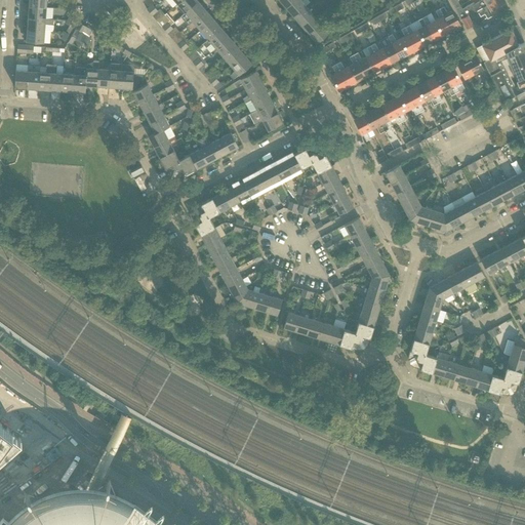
[(180,0),(177,4),(185,12),(198,1),(196,0),(180,0)]
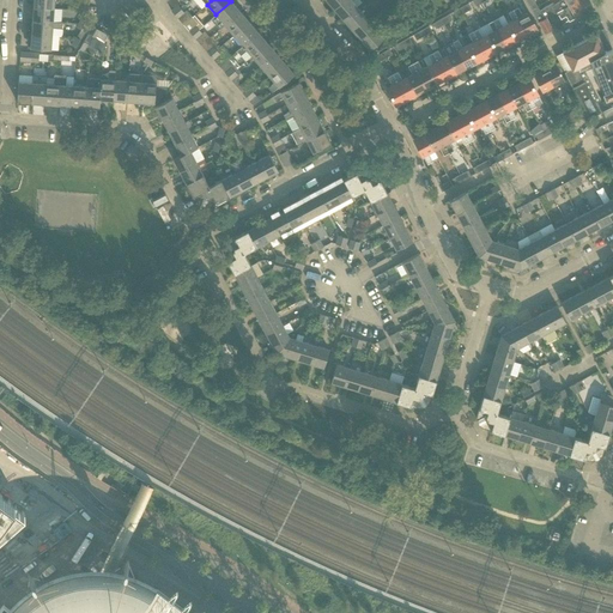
[(344,0),(333,8),(343,19),(357,7),(362,2),(359,0),(344,0)]
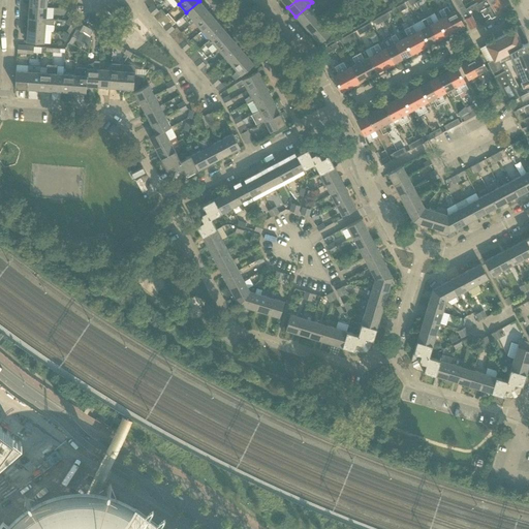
[(476,2),(465,9),(466,10),(466,11),(469,17),(471,16),(480,10),(497,0),(485,0),(477,4),(476,2)]
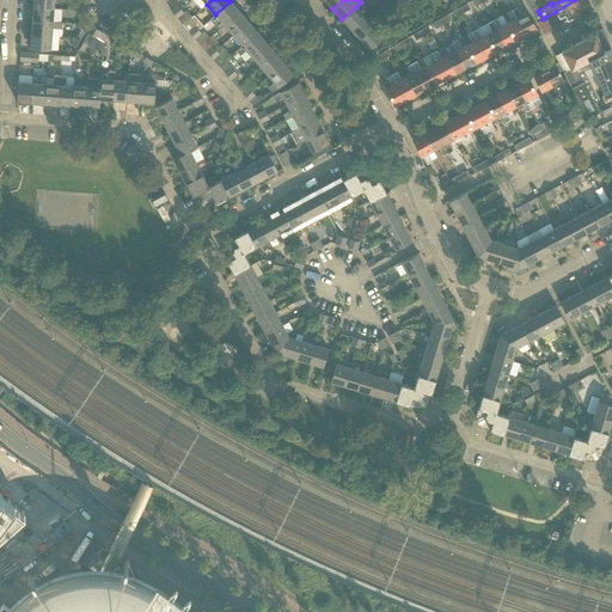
[(587,0),(575,0),(556,12),(560,18),(564,16),(568,20),(589,10),(591,5),(587,0)]
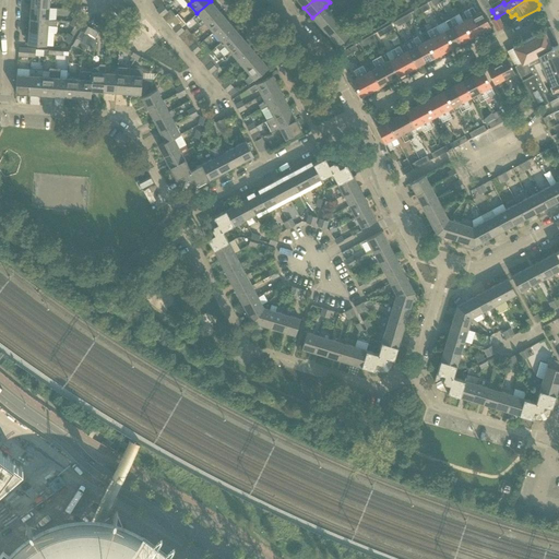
[(200,27),(205,23),(218,11),(211,1),(197,13),(192,18),(200,27)]
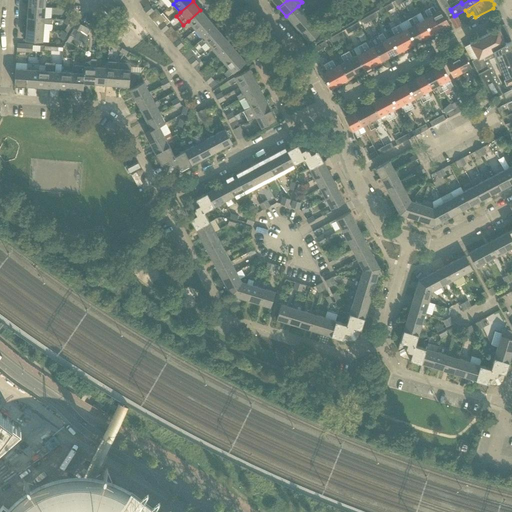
[(390,3),(384,7),(387,11),(393,7),(391,3),(390,3)]
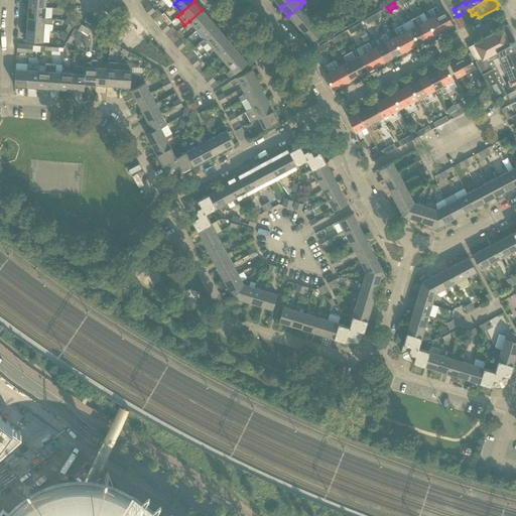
[(28,6),(27,17),(44,18),(44,7),(28,6)]
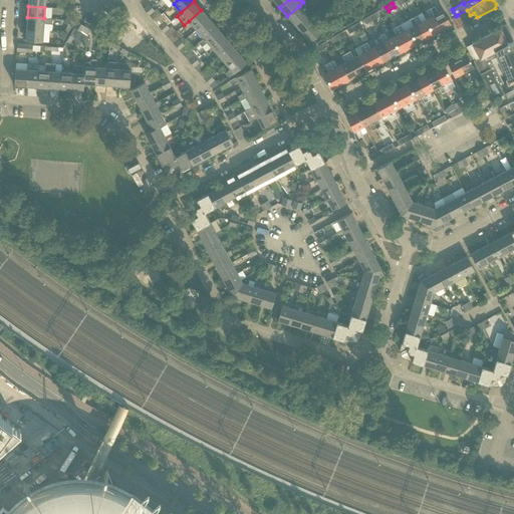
[(117,11),(121,16),(127,11),(123,6),(117,11)]
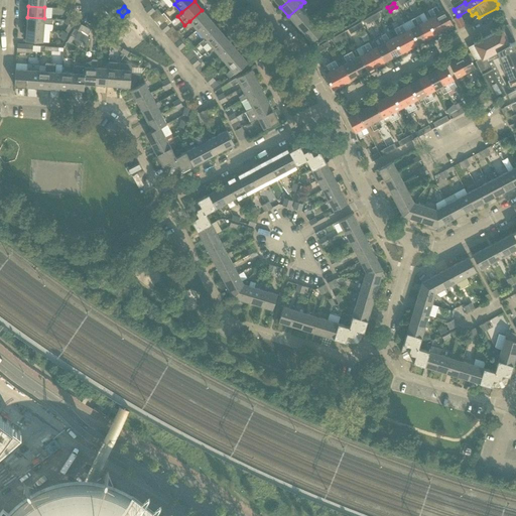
[(288,16),(295,25),(307,15),(300,6),(288,16)]
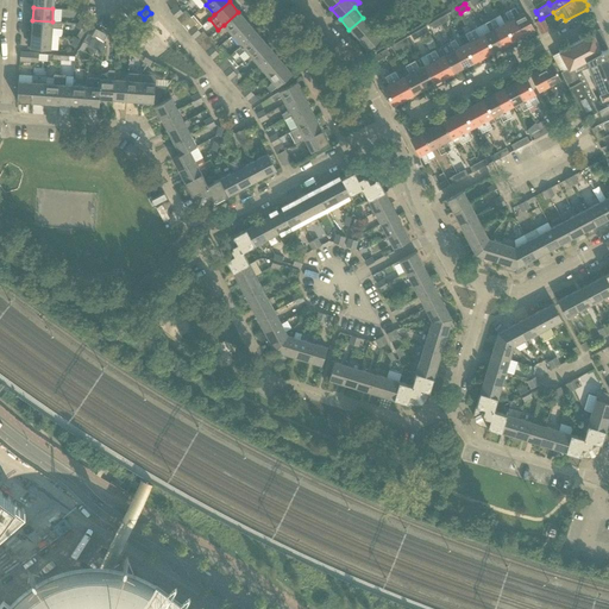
[(509,10),(522,35),(527,33),(528,33),(532,32),(532,30),(533,30),(523,12),(519,14),(514,7),(509,10)]
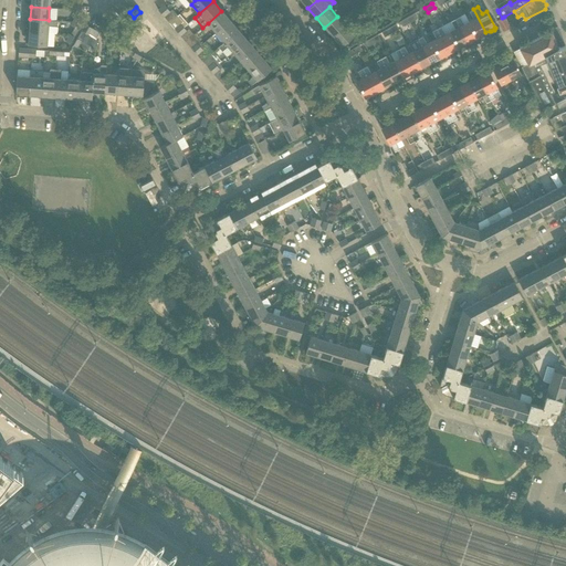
[(58,9),(49,8),(49,20),(56,21),(58,9)]
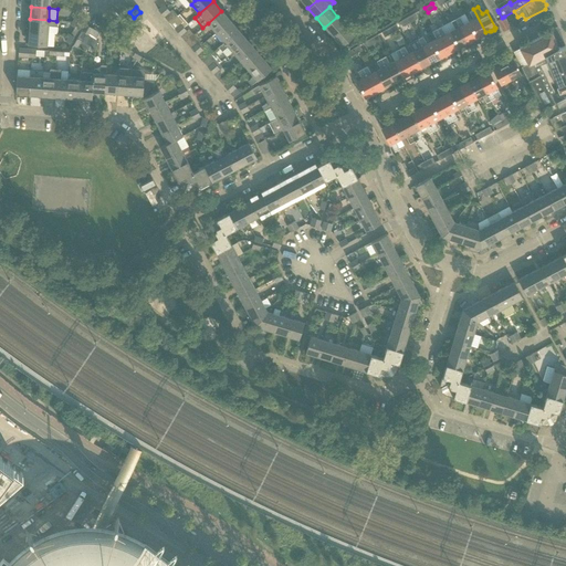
[(420,10),(418,11),(420,17),(428,12),(425,8),(420,10)]
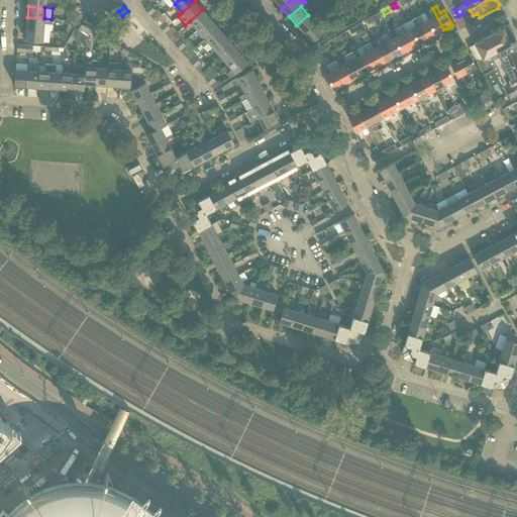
[(431,17),(427,19),(435,34),(436,33),(437,34),(440,33),(440,31),(443,29),(432,8),(428,10),(431,17)]
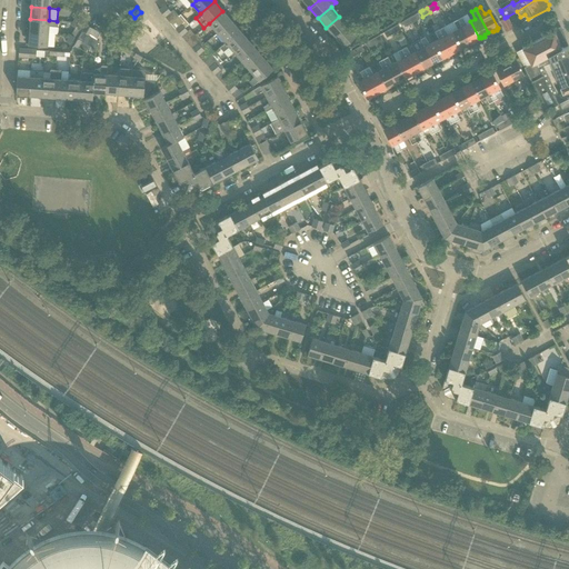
[(209,23),(217,33),(231,21),(222,11),(209,23)]
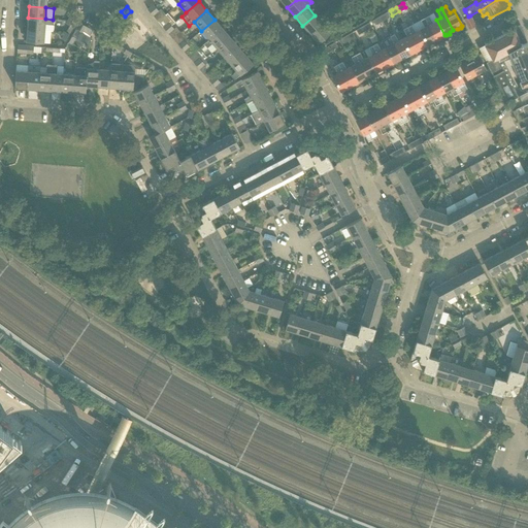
[(384,14),(380,17),(382,22),(389,18),(386,12),(384,14)]
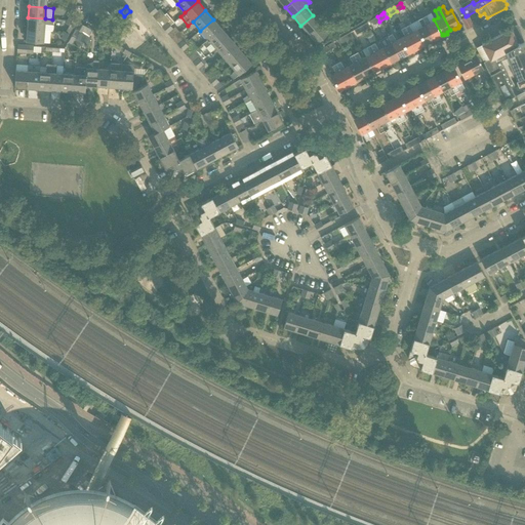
[(164,15),(157,22),(162,28),(164,30),(170,26),(172,24),(174,22),(166,13),(164,15)]
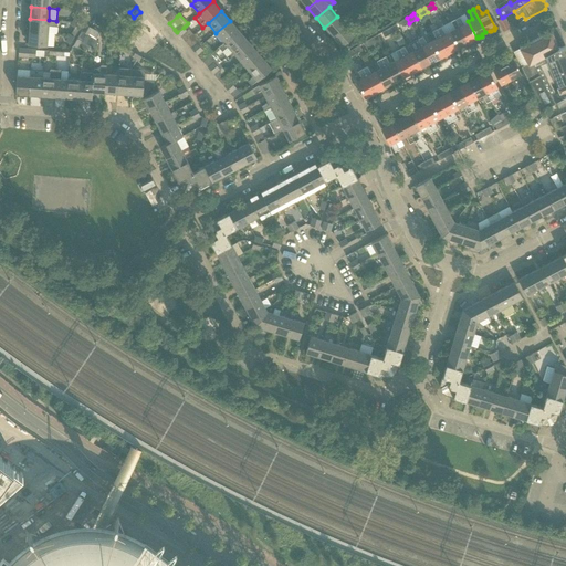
[(324,28),(333,37),(345,25),(337,17),(324,28)]
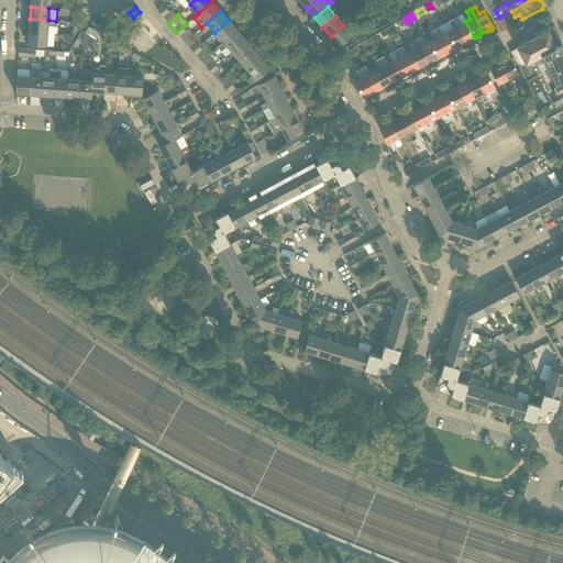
[(456,17),(452,19),(465,42),(468,41),(470,41),(473,40),(473,37),(474,37),(465,21),(461,23),(456,17)]
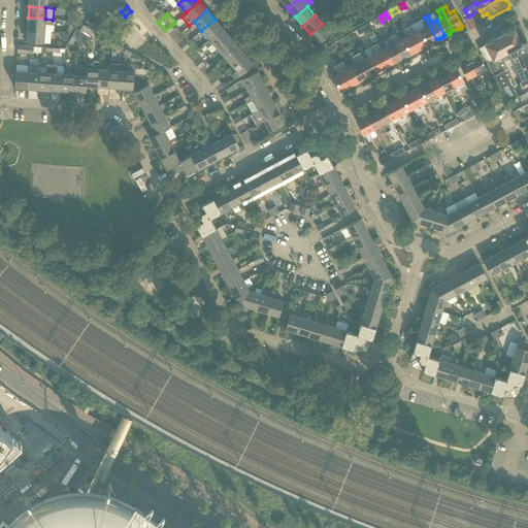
[(463,20),(468,30),(475,26),(470,15),(468,17),(463,20)]
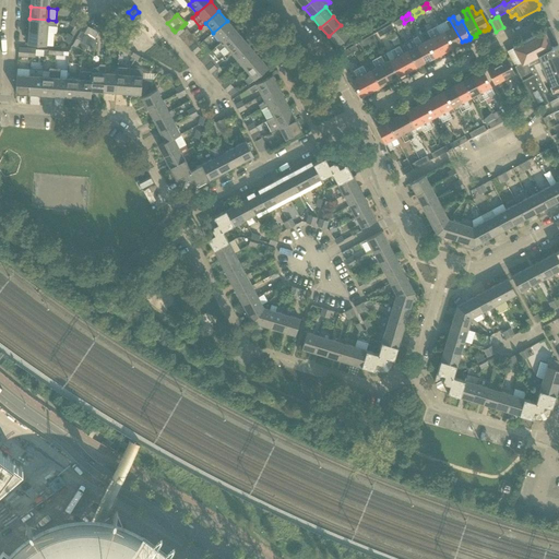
[(402,18),(394,22),(397,26),(404,23),(402,18)]
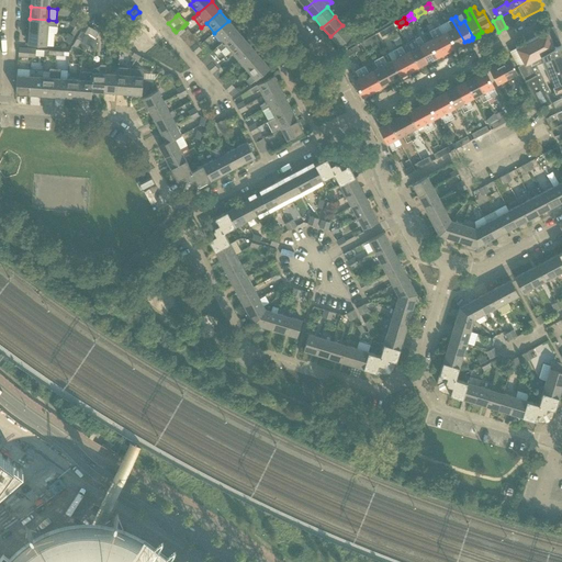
[(30,19),(29,32),(47,33),(47,26),(56,26),(57,21),(56,21),(48,20),(30,19)]
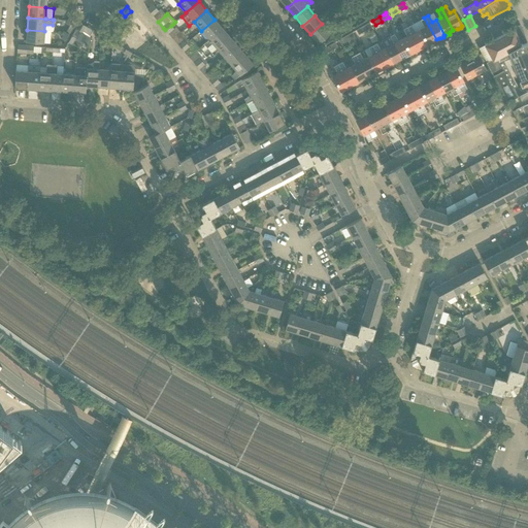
[(420,29),(419,29),(427,44),(428,43),(429,44),(432,43),(432,41),(436,39),(424,18),(421,20),(424,27),(420,29)]
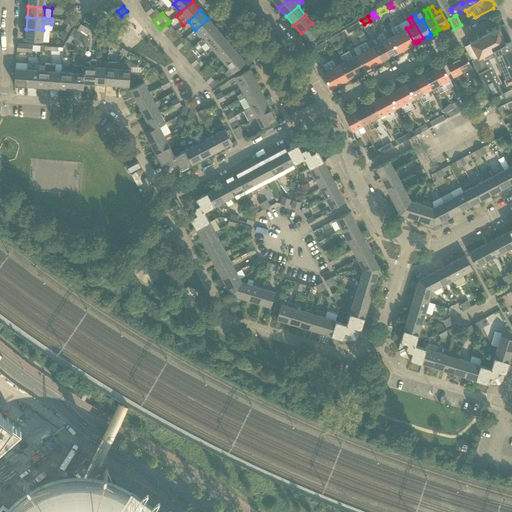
[(195,30),(202,38),(215,27),(208,19),(195,30)]
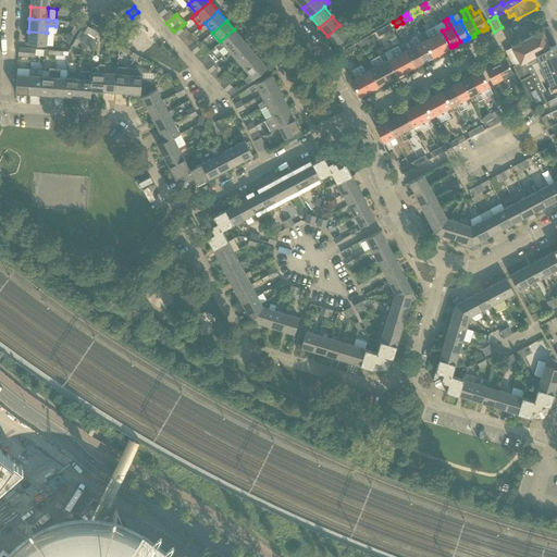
[(390,24),(382,28),(385,33),(392,28),(390,24)]
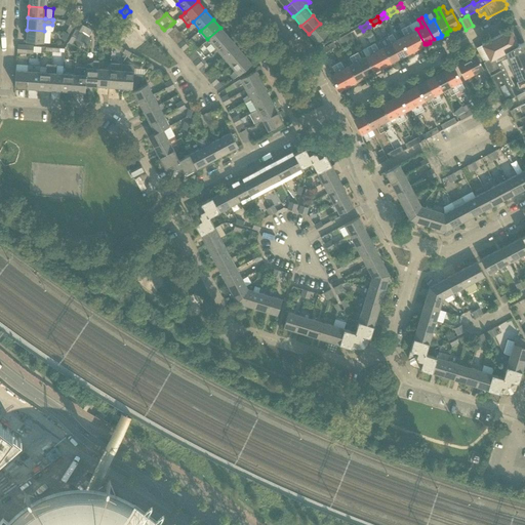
[(409,25),(405,27),(416,48),(419,47),(420,47),(423,46),(423,44),(425,44),(416,29),(417,29),(413,23),(409,25)]
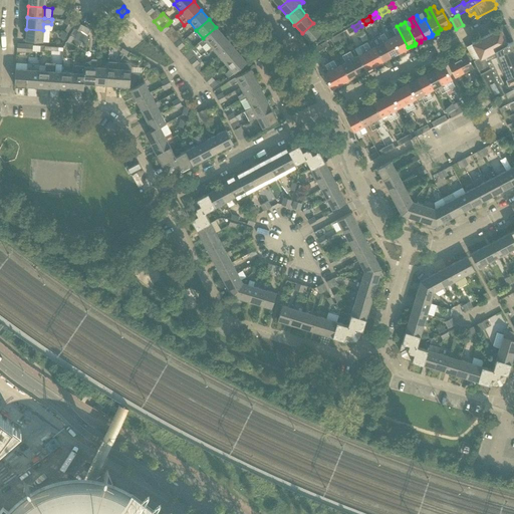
[(313,23),(302,33),(309,42),(321,32),(313,23)]
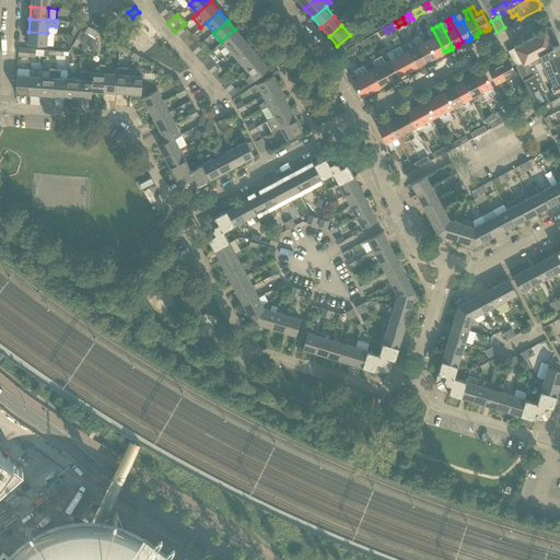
[(559,47),(551,26),(513,47),(518,57),(522,63),(515,67),(536,105),(537,108),(538,108),(548,103),(550,102),(552,101),(551,97),(548,91),(532,59),(538,56),(540,59),(539,60),(550,85),(549,85),(552,92),(556,98),(559,96),(559,47)]
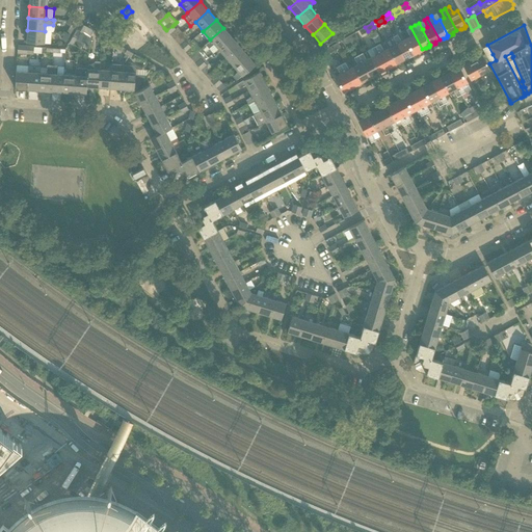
[(94,31),(87,27),(84,33),(90,37),(94,31)]
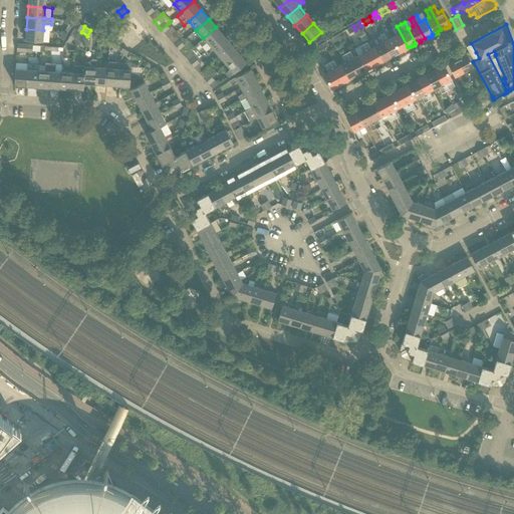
[(352,26),(346,29),(348,34),(355,30),(352,26)]
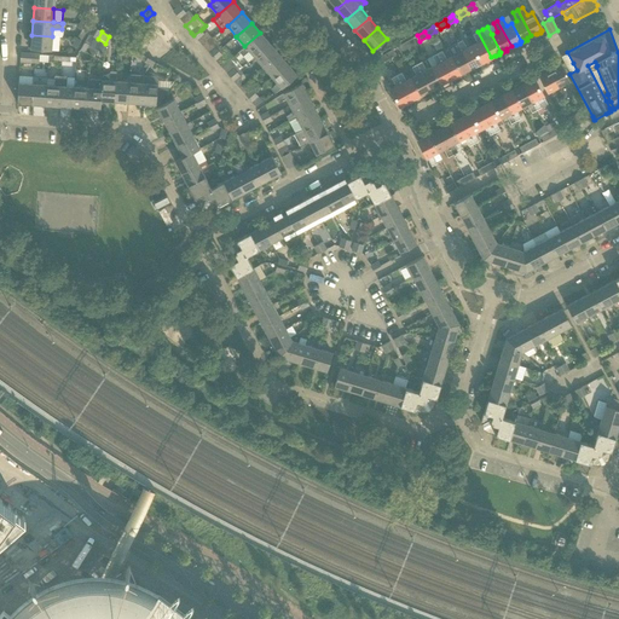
[(476,42),(472,45),(481,63),(481,62),(484,63),(487,62),(487,59),(491,57),(478,32),(473,34),(476,42)]
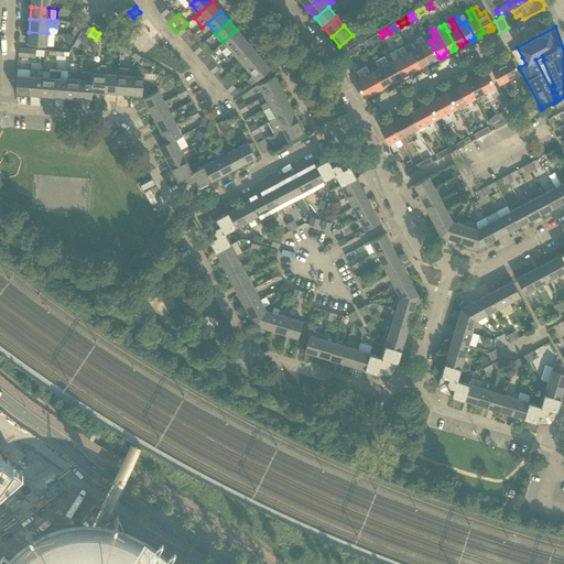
[(227,46),(231,52),(246,40),(237,30),(223,42),(217,47),(221,52),(227,46)]
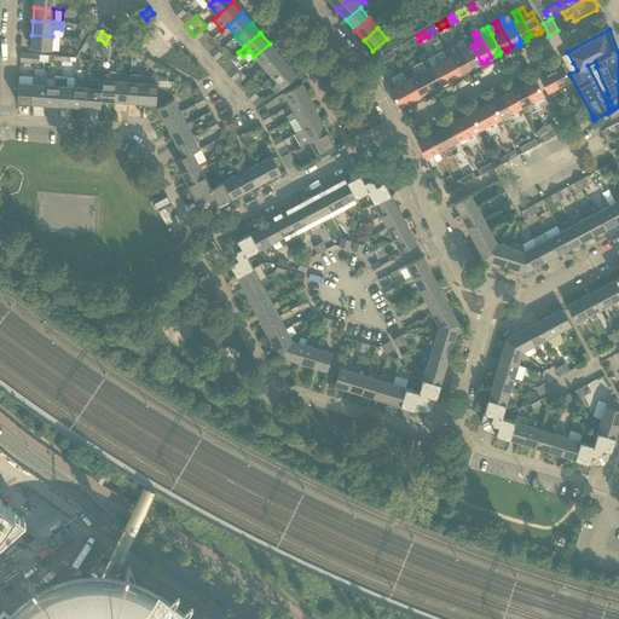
[(103,42),(88,34),(84,42),(104,53),(104,46),(103,42)]
